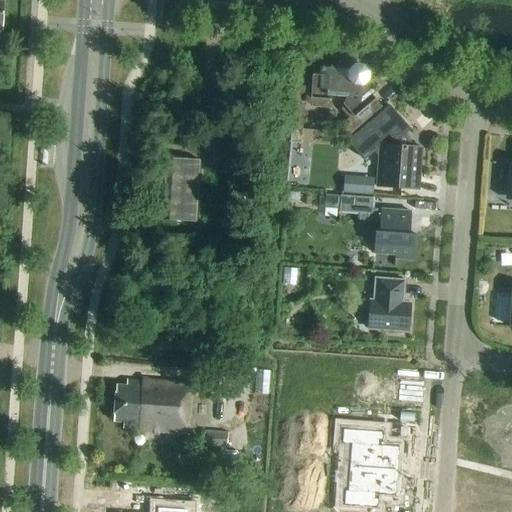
[(370,95),(373,93),(374,93),(375,93),(376,92),(377,92),(377,91),(377,90),(377,89),(376,89),(376,88),(375,88),(374,88),(368,82),(369,73),(364,67),(355,66),(348,72),(325,70),(324,69),(323,68),(322,68),(321,69),(320,69),(320,70),(320,71),(320,72),(321,73),(321,78),(314,77),(312,98),(329,100),(344,105),(349,110),(345,114),(348,118),(354,124),(378,103),(374,100),(370,95)]
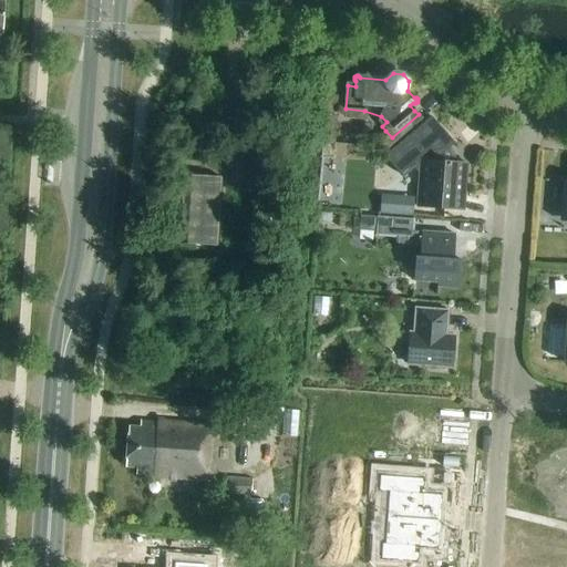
[(432,119),(385,158),(401,176),(412,166),(420,175),(418,193),(416,207),(464,210),(465,196),(467,165),(439,163),(440,158),(455,145),(432,119)]
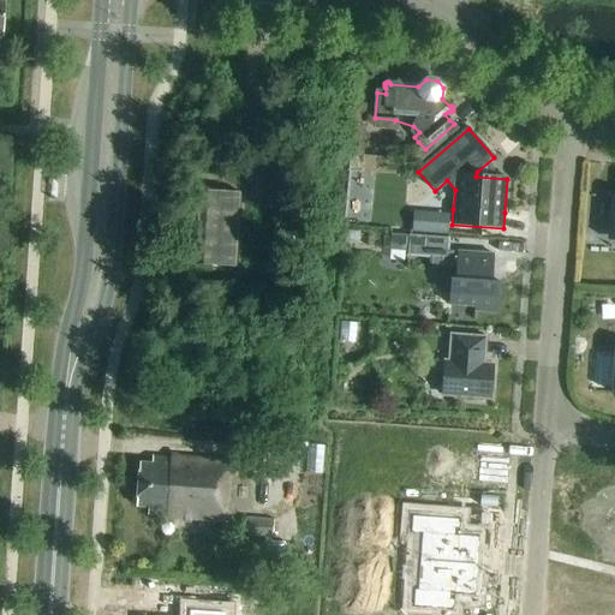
[(362,172),(364,142),(352,141),(350,171),(362,172)]
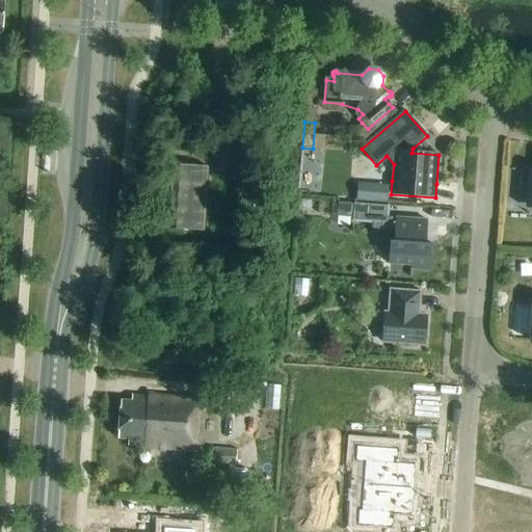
[(303,150),(302,160),(315,161),(315,151),(303,150)]
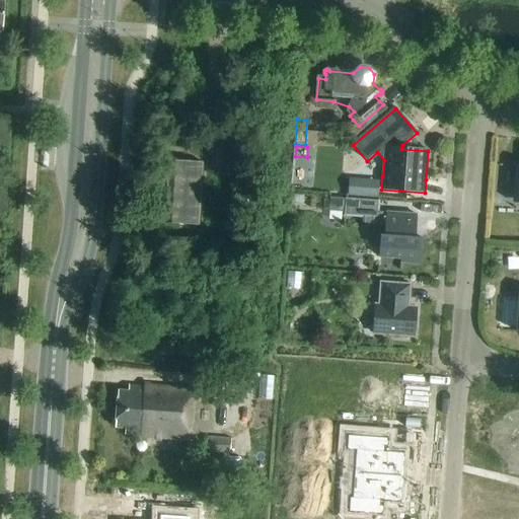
[(198,226),(202,162),(169,160),(165,223),(198,226)]
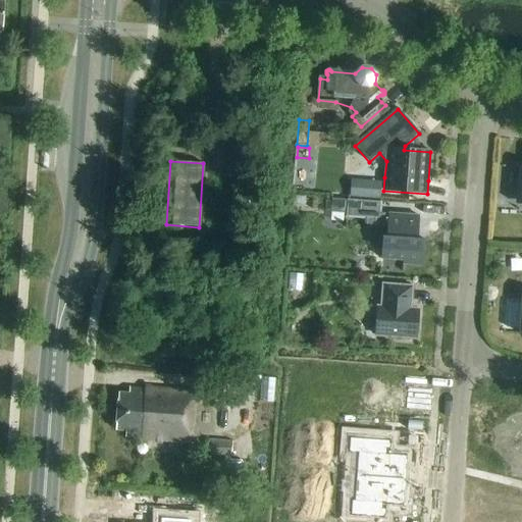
[(345,183),(344,197),(380,200),(381,183),(350,179),(350,183),(345,183)]
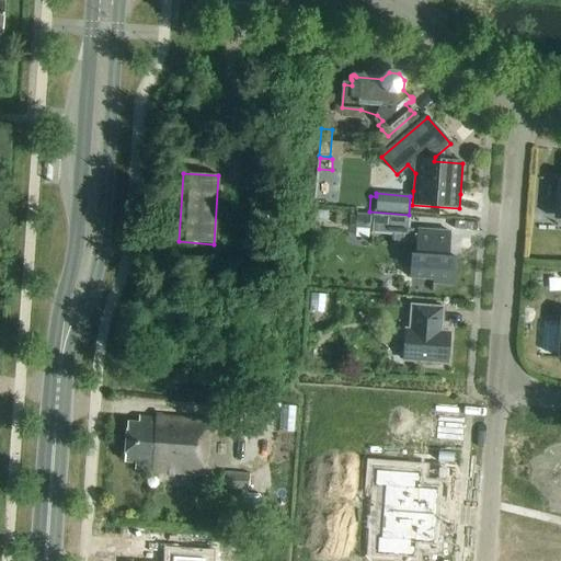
[(367,207),(358,207),(357,221),(369,222),(370,214),(367,213),(367,207)]
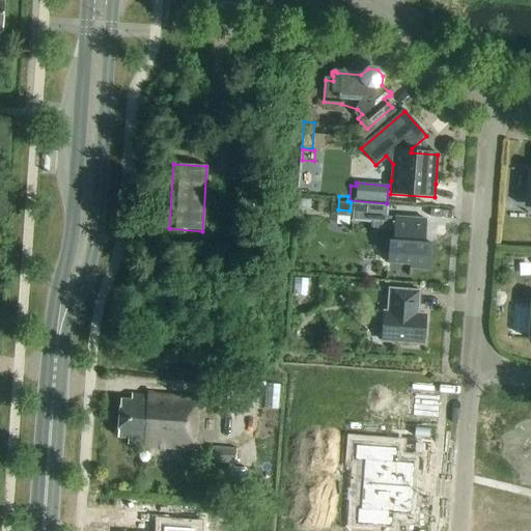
[(299,200),(298,210),(310,211),(311,201),(299,200)]
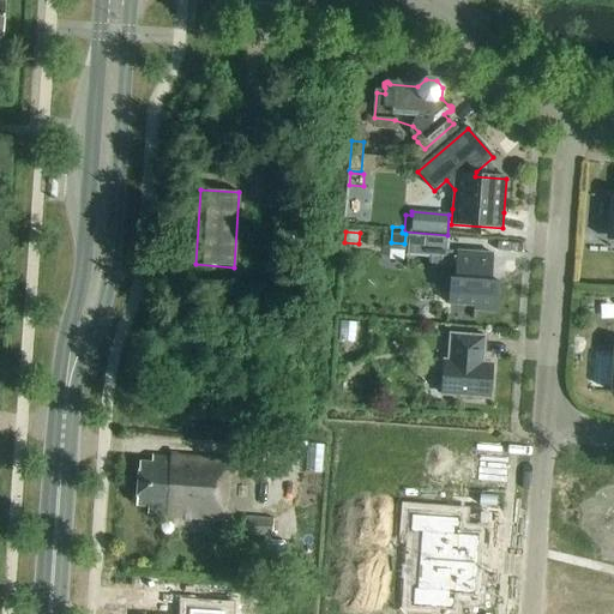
[(447,260),(450,239),(408,235),(407,258),(447,260)]
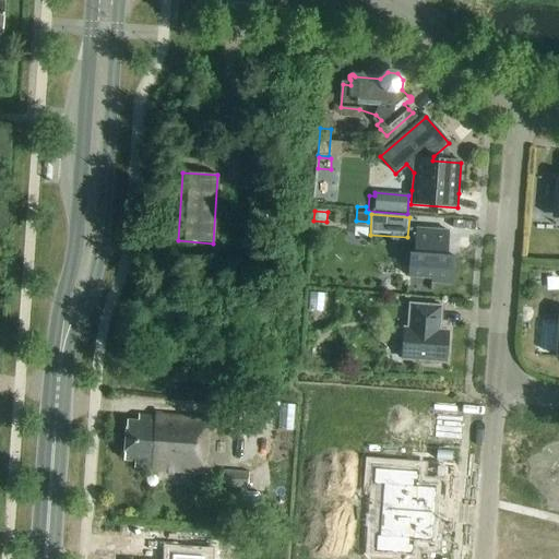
[(451,285),(453,257),(448,257),(449,233),(416,230),(414,254),(409,253),(407,278),(431,280),(431,284),(451,285)]
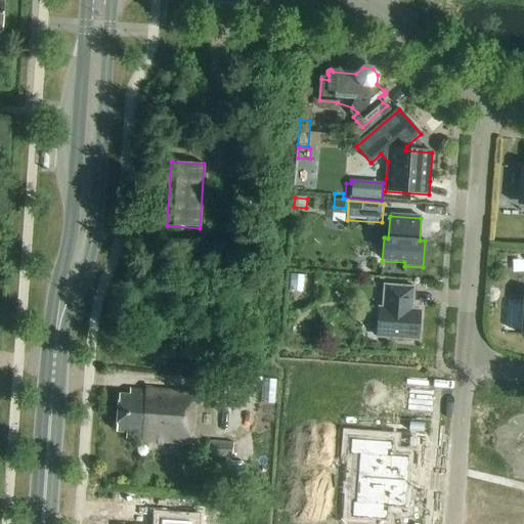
[(418,341),(420,312),(411,311),(413,289),(385,287),(383,309),(379,309),(377,338),(418,341)]
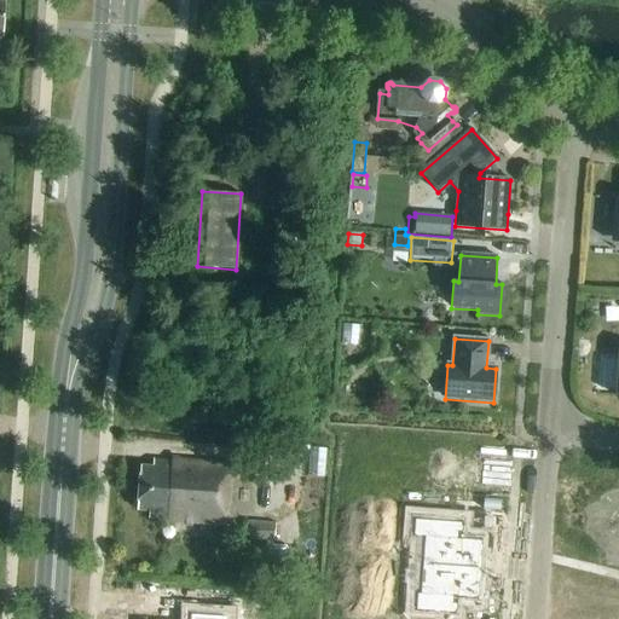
[(374,467),(371,498),(452,504),(453,485),(486,487),(490,451),(434,446),(432,472),(374,467)]
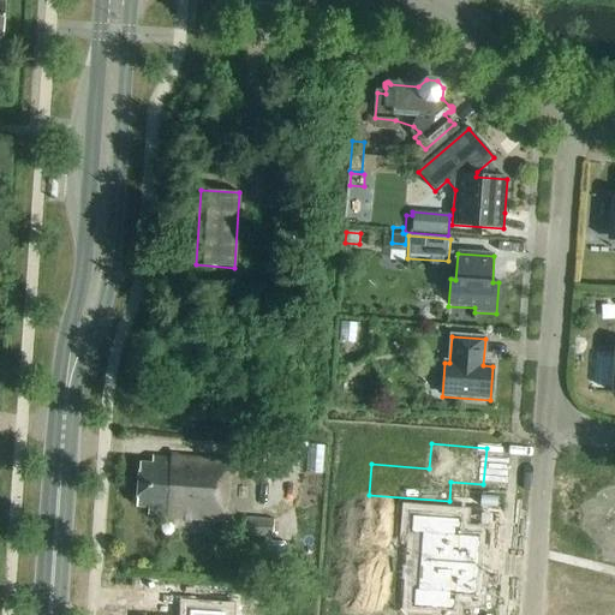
[(227,521),(231,464),(153,458),(153,465),(141,464),(137,507),(149,508),(149,515),(227,521)]
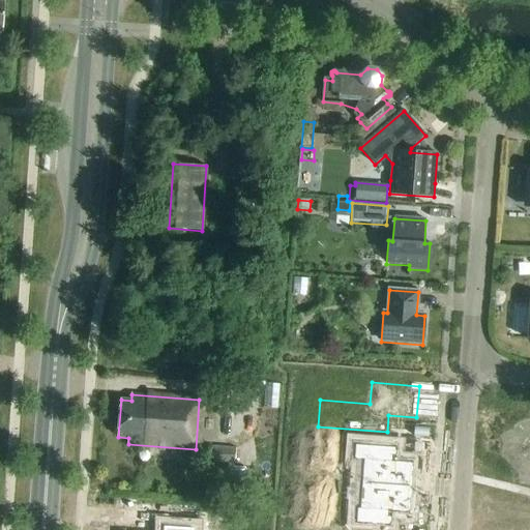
[(355,445),(354,461),(364,461),(362,486),(411,489),(413,464),(394,463),(395,448),(355,445)]
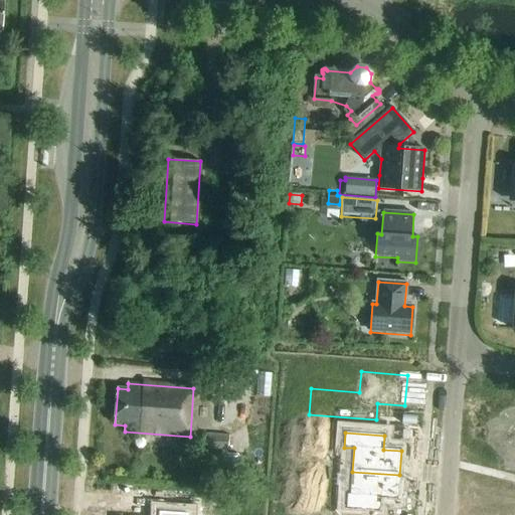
[(228,450),(229,438),(206,436),(205,449),(228,450)]
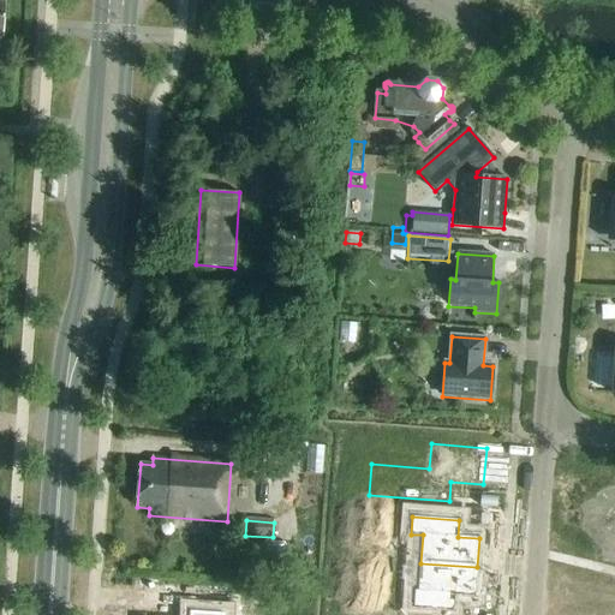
[(335,542),(333,579),(360,580),(362,543),(335,542)]
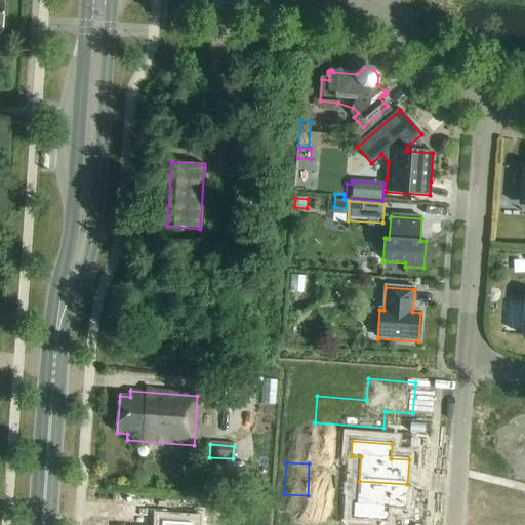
[(353,503),(352,519),(387,522),(388,508),(405,510),(407,484),(359,481),(357,503),(353,503)]
